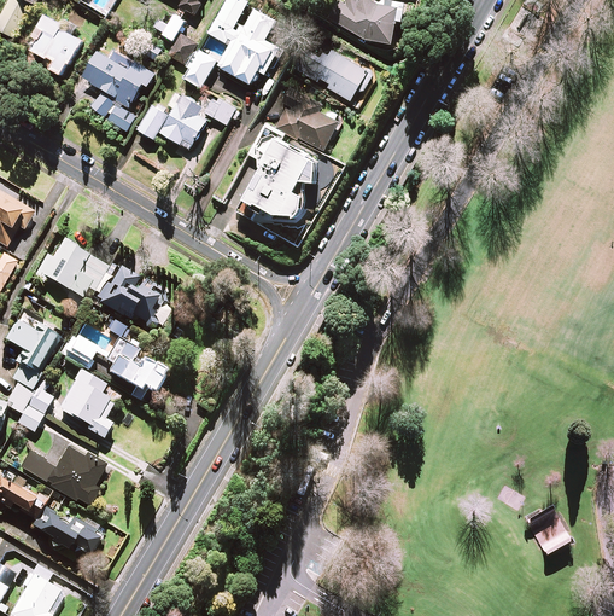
[(7,0),(0,12),(0,29),(13,38),(23,23),(35,0),(7,0)]
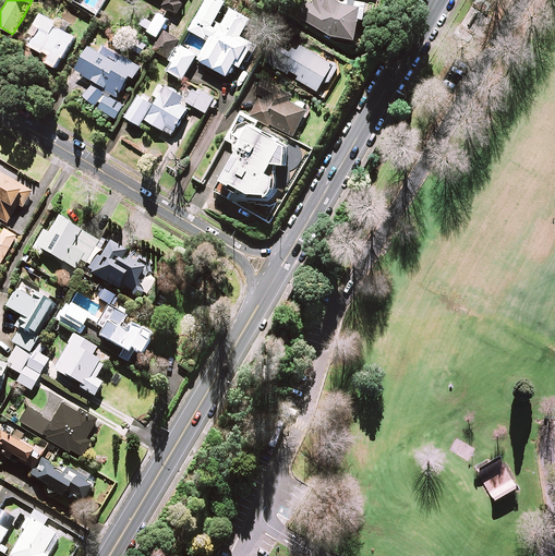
[(148,0),(170,11),(176,0),(148,0)]
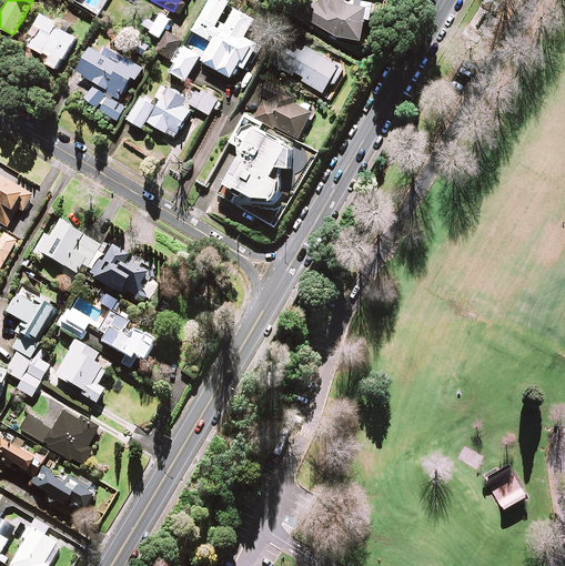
[(225,0),(204,0),(198,19),(215,26),(225,0)]
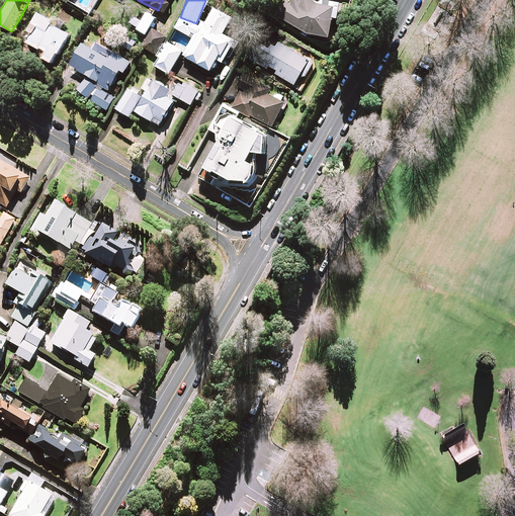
[(332,18),(335,4),(318,2),(317,7),(305,0),(288,0),(281,3),(273,15),(302,32),(322,36),(325,17),(332,18)]
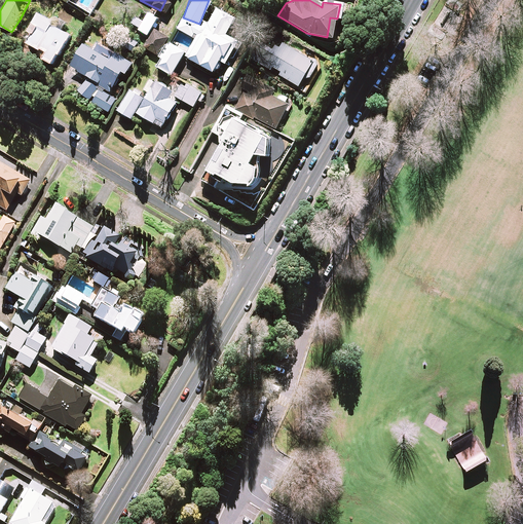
[(447,11),(444,10),(438,22),(440,24),(447,11)]
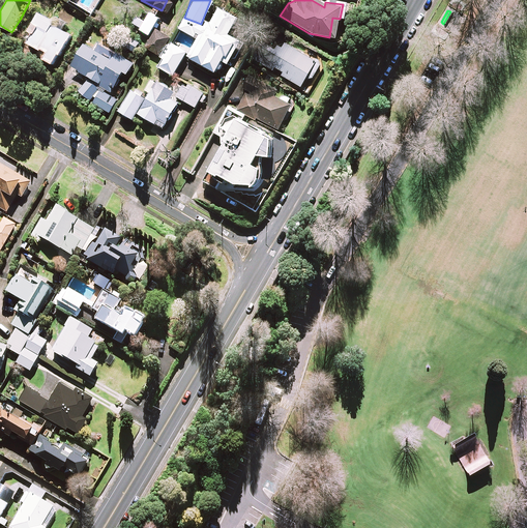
[(50,23),(36,16),(26,32),(32,35),(26,46),(42,55),(39,59),(48,64),(63,37),(47,28),(50,23)]
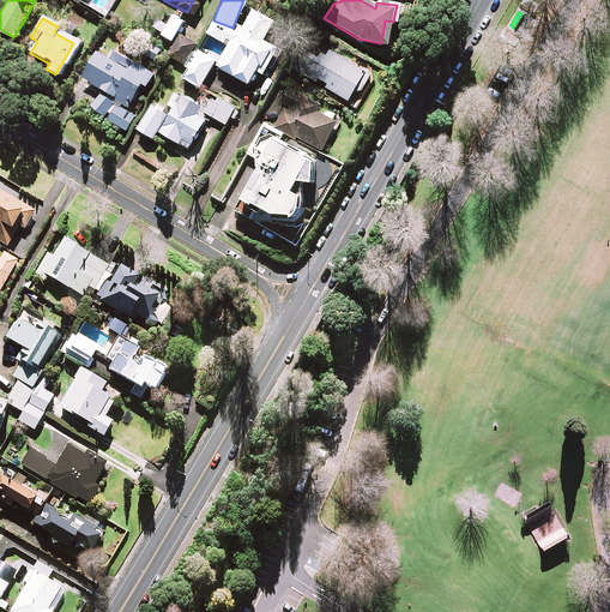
[(180,63),(193,41),(177,31),(164,53),(180,63)]
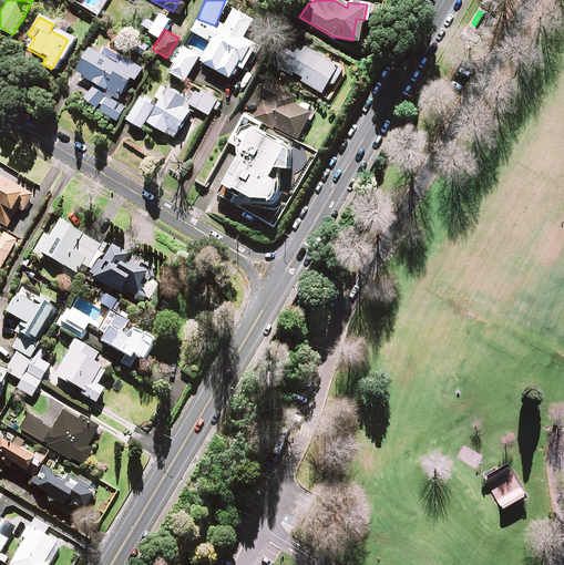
[(325,95),(342,67),(293,36),(276,64),(325,95)]
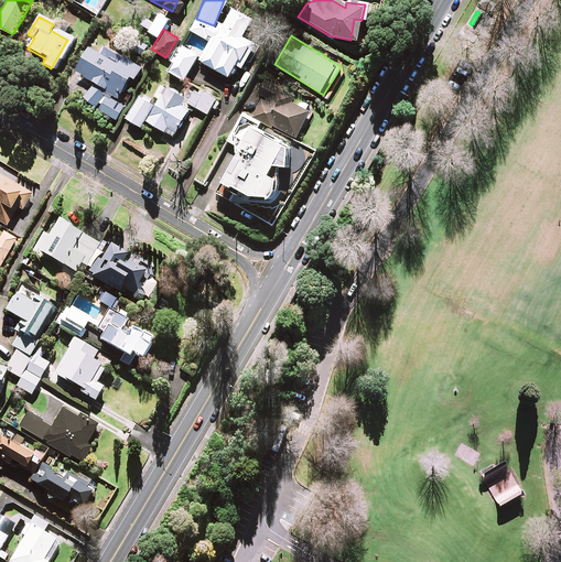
[(86,45),(69,72),(89,86),(116,99),(127,82),(132,83),(142,66),(103,42),(97,51),(86,45)]
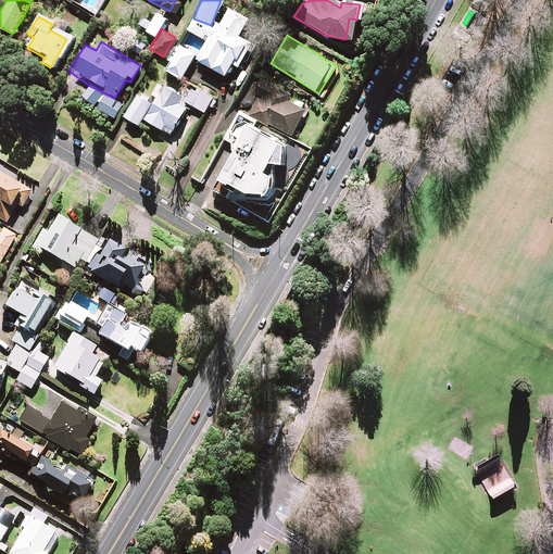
[(221,49),(209,42),(198,63),(211,70),(221,49)]
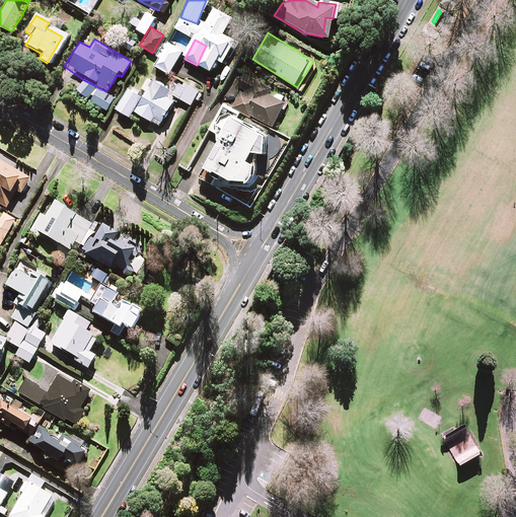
[(180,50),(165,42),(152,64),(167,72),(180,50)]
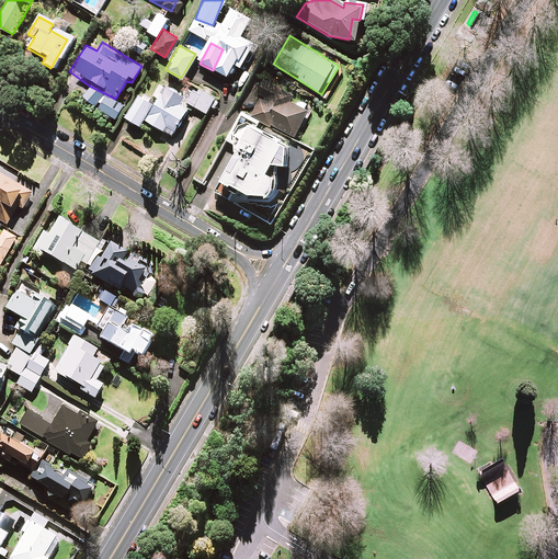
[(237,56),(223,49),(213,70),(225,77),(237,56)]
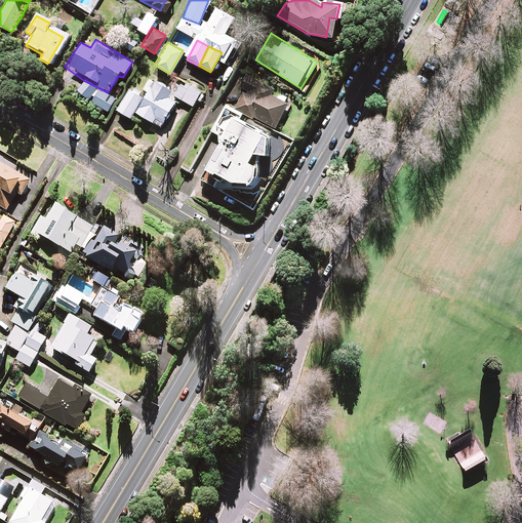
[(270,126),(283,106),(268,95),(268,89),(241,72),(233,85),(248,95),(240,107),(270,126)]
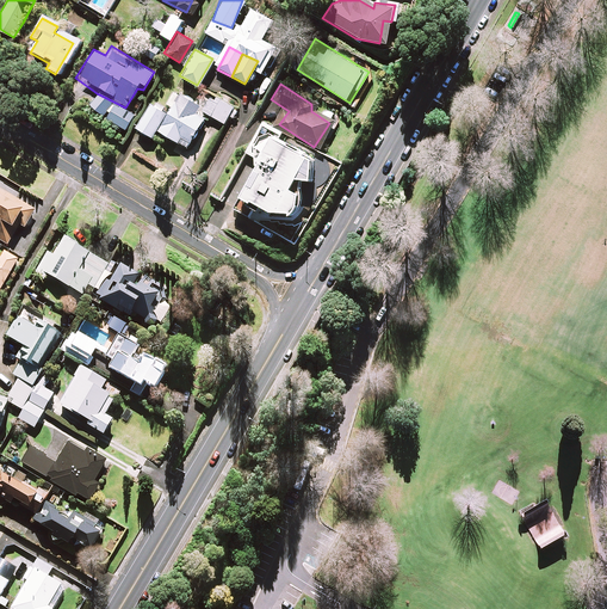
[(100,116),(112,105),(97,93),(85,105),(93,114),(100,116)]
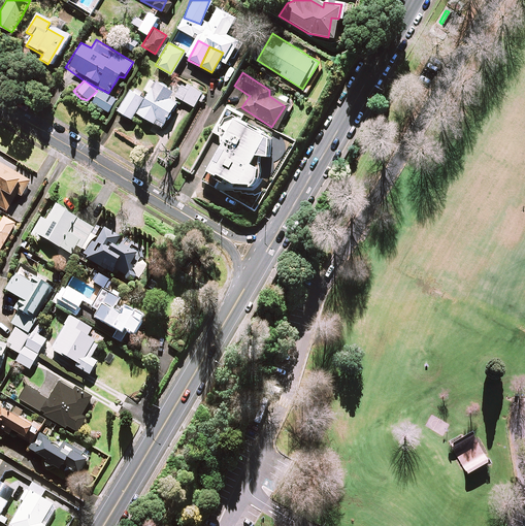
[(201,92),(183,81),(174,96),(193,106),(201,92)]
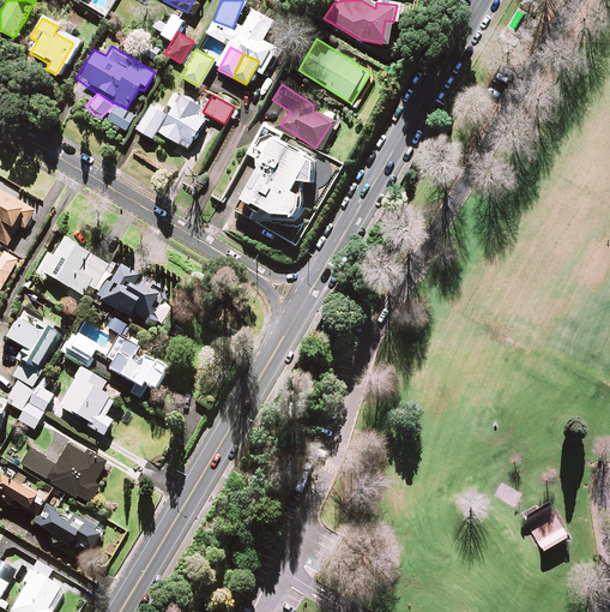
[(209,120),(177,101),(168,115),(158,132),(189,151),(209,120)]
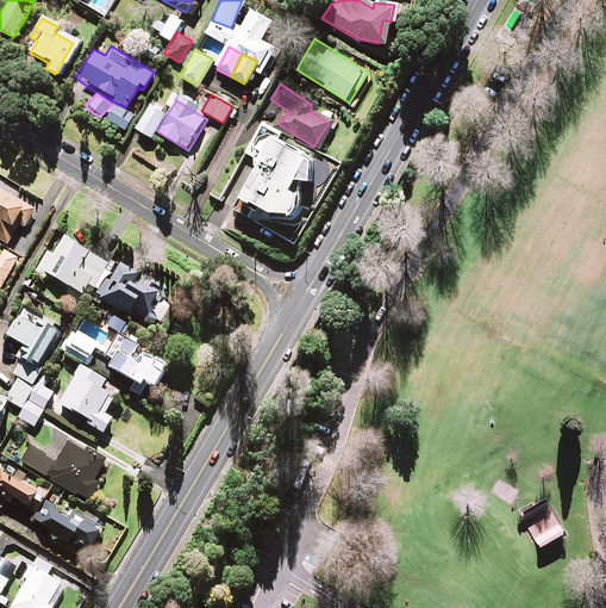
[(124,128),(131,113),(112,105),(106,118),(124,128)]
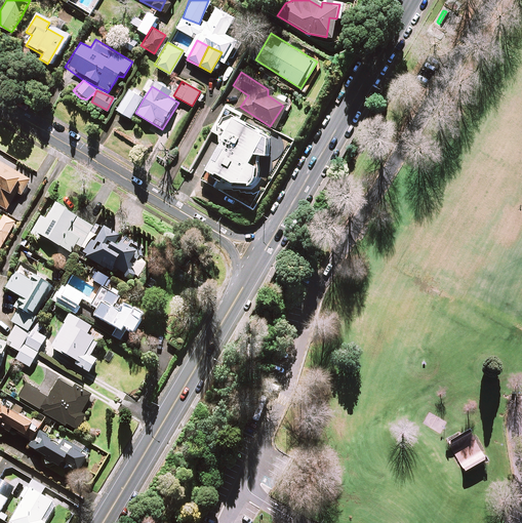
[(142,99),(128,90),(116,111),(129,119),(142,99)]
